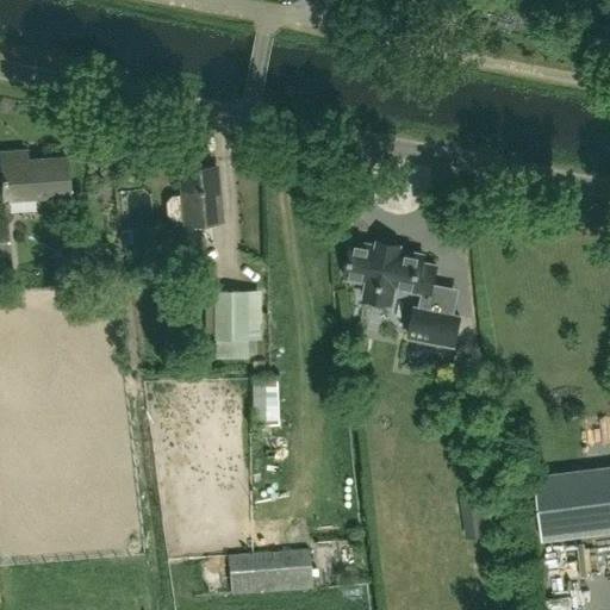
[(0,168),(2,199),(69,194),(67,157),(20,161),(19,153),(0,153),(0,168)]
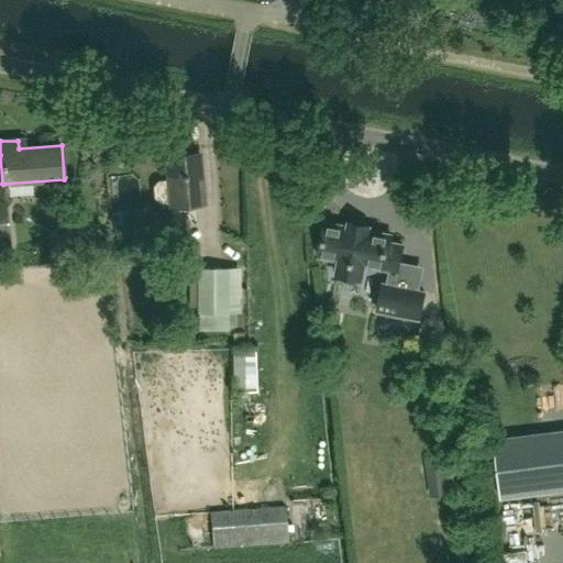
[(159,203),(170,202),(170,207),(203,203),(199,153),(166,156),(168,179),(158,180),(153,186),(154,199),(159,203)]
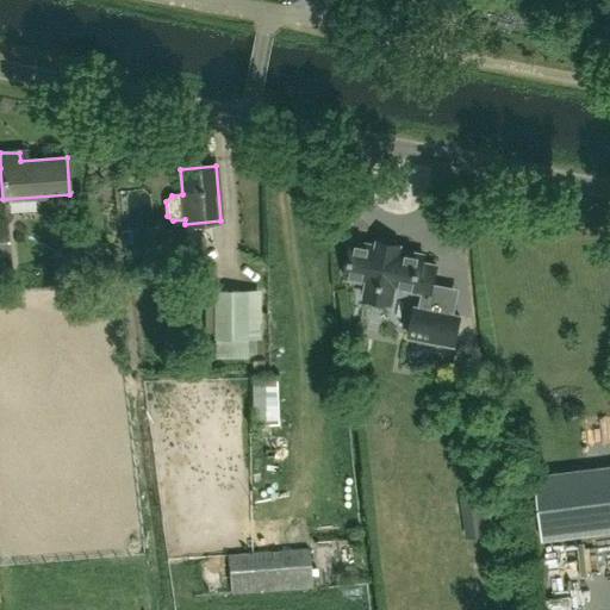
[(216,226),(217,253),(242,250),(241,224),(216,226)]
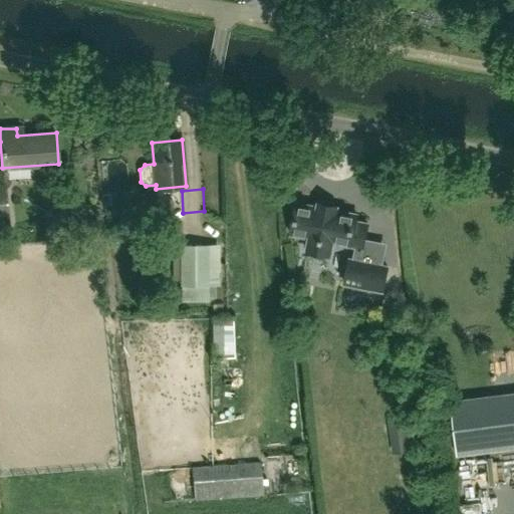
[(332,257),(334,242),(356,246),(353,260),(349,259),(345,283),(383,290),(388,266),(360,261),(367,224),(356,222),(357,215),(336,211),(337,207),(318,203),(317,207),(296,203),(290,234),(307,237),(304,252),(332,257)]
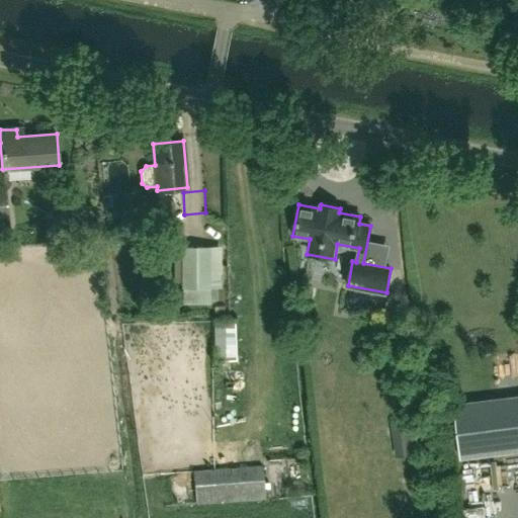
[(221,248),(208,248),(182,248),(182,304),(208,304),(208,301),(217,301),(217,288),(221,288),(221,248)]
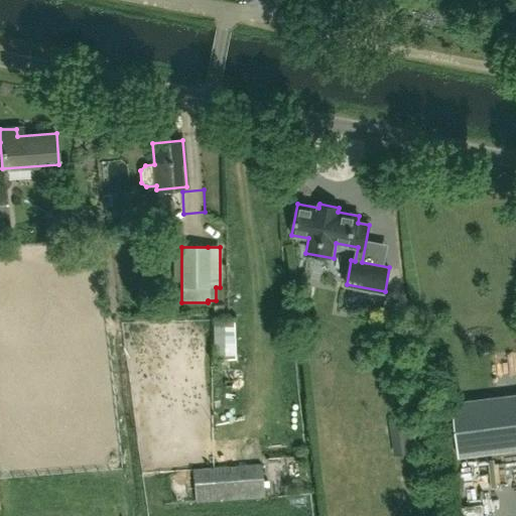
[(244,315),(221,315),(222,363),(245,362),(244,315)]
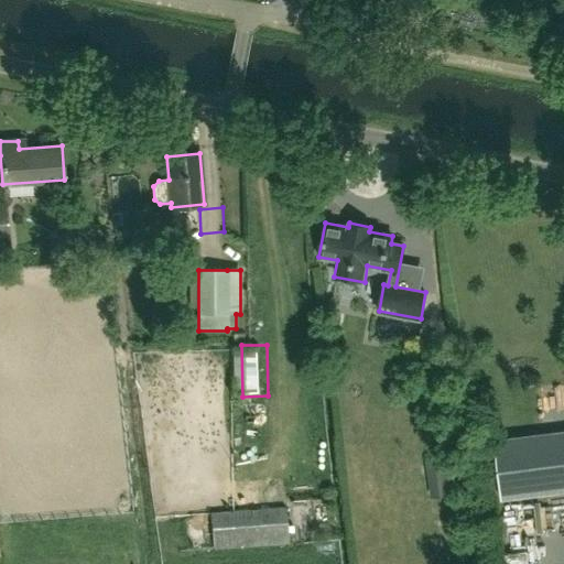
[(501,499),(563,490),(563,433),(495,442),(501,499)]
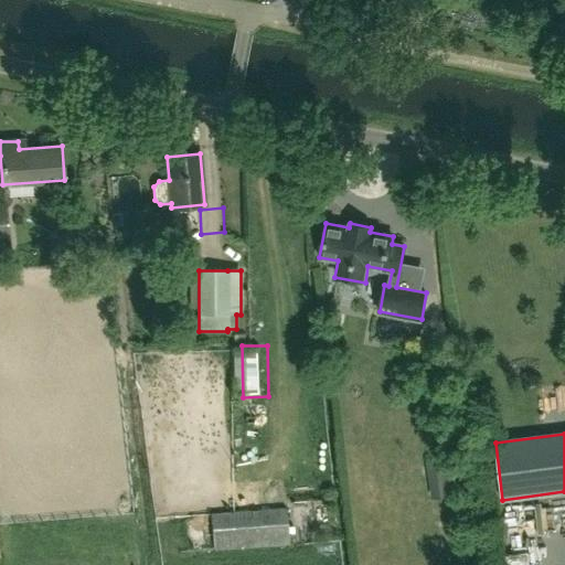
[(301,505),(304,545),(317,544),(316,505),(301,505)]
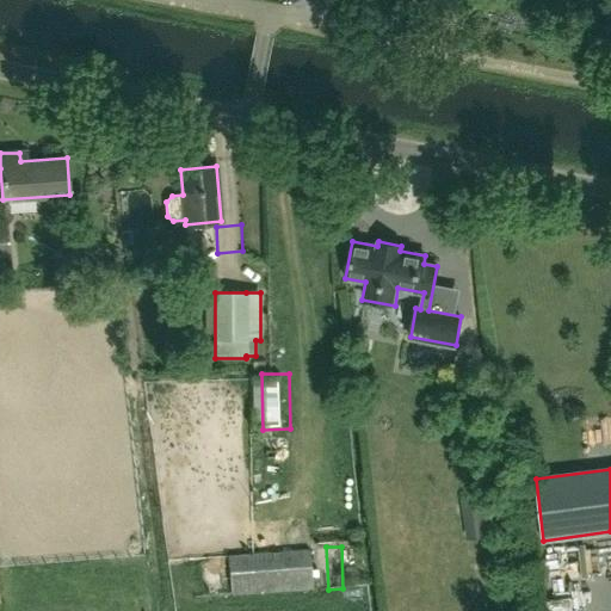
[(230,593),(313,587),(310,550),(228,556),(230,593)]
